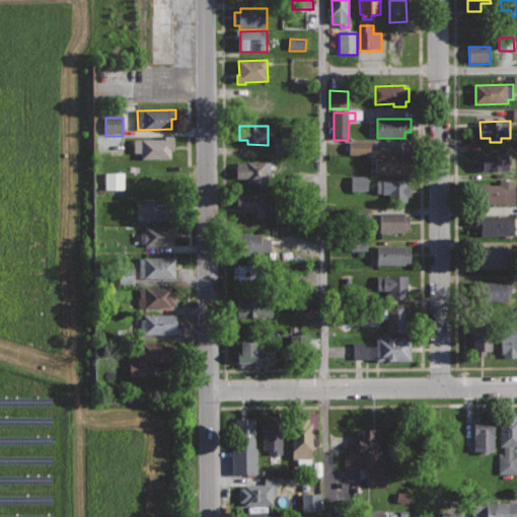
[(175,137),(165,137),(165,139),(136,140),(136,153),(143,152),(143,159),(171,159),(171,151),(175,151),(175,137)]
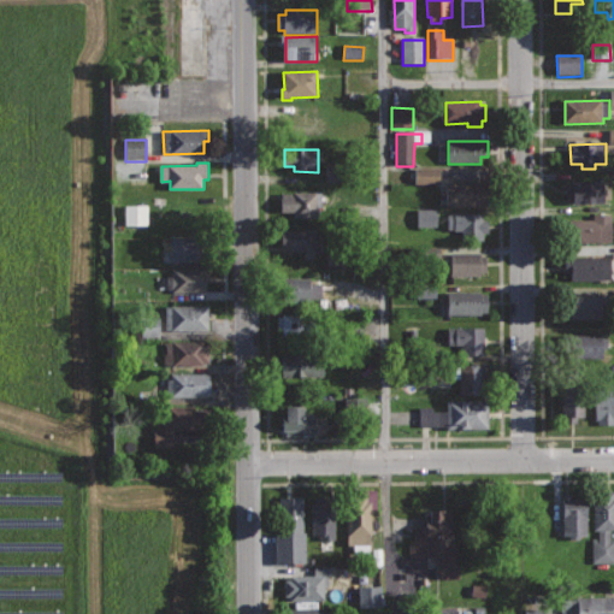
[(440,186),(440,171),(415,171),(415,187),(440,186)]
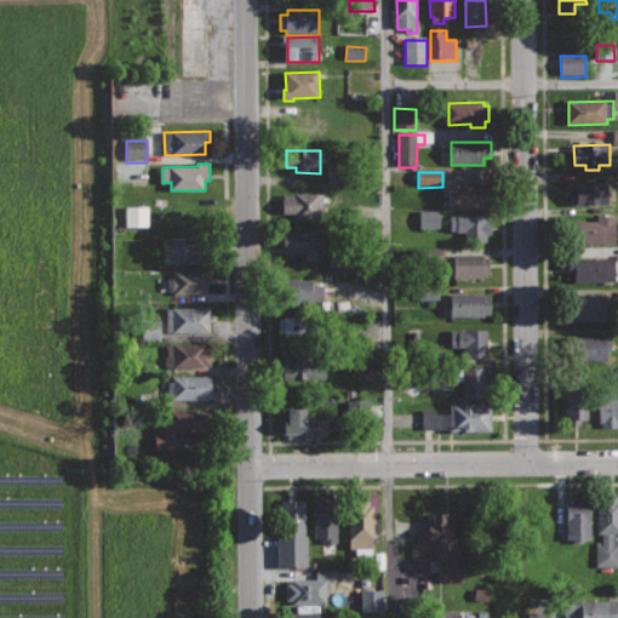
[(608,183),(571,183),(571,205),(608,205),(608,183)]
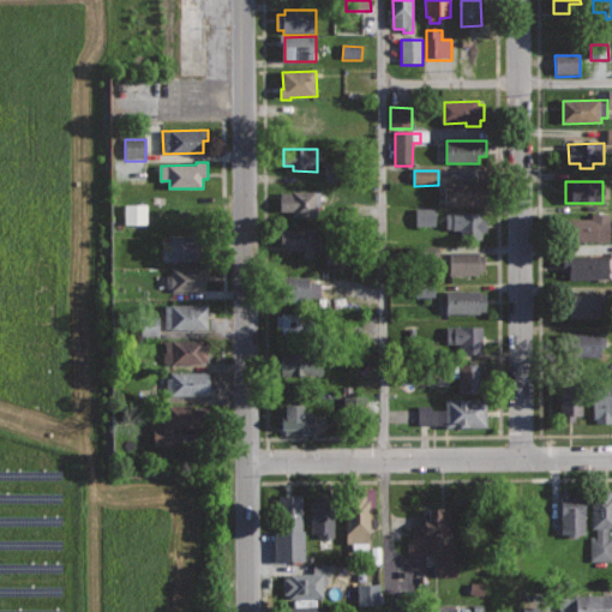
[(489,183),(447,183),(447,207),(490,207),(489,183)]
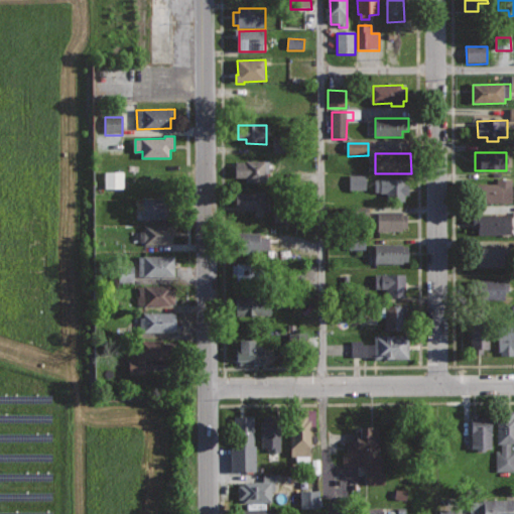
[(270,161),(237,162),(237,178),(247,178),(248,183),(267,182),(267,174),(271,174),(270,161)]
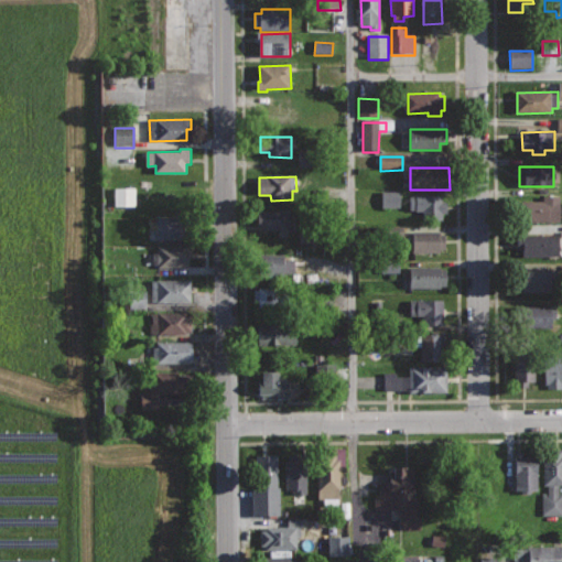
[(149,204),(170,204),(171,186),(149,185),(149,204)]
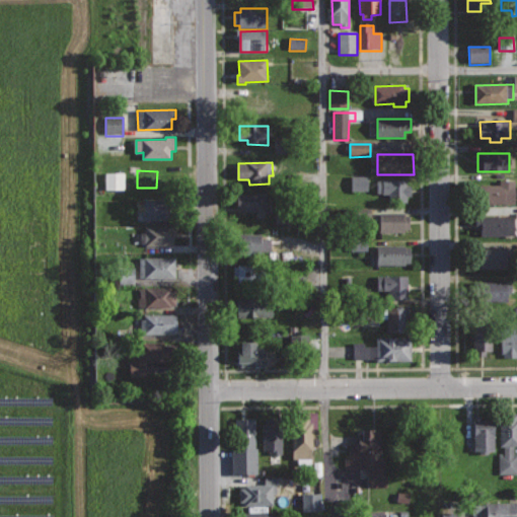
[(105,192),(124,192),(124,174),(104,174),(105,192)]
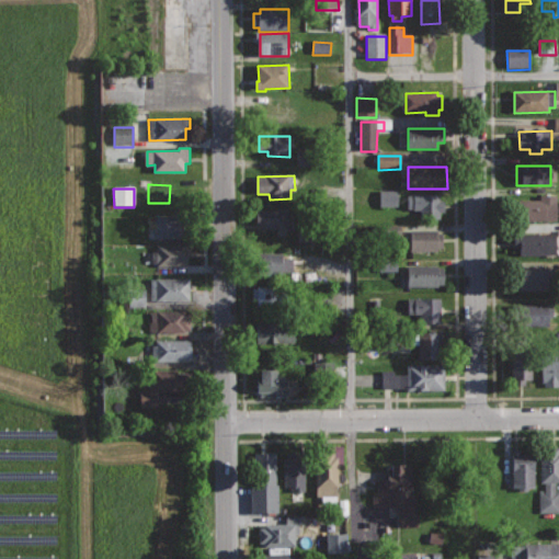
[(398,192),(380,192),(379,208),(398,208),(398,192)]
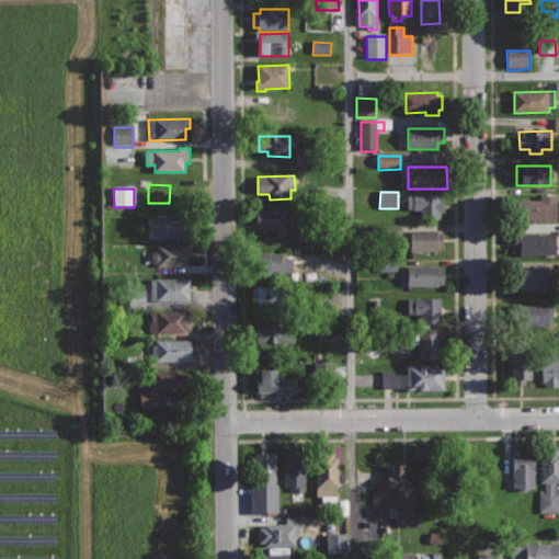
[(443,195),(409,195),(409,209),(420,209),(420,218),(442,218),(441,212),(446,212),(446,202),(443,202),(443,195)]
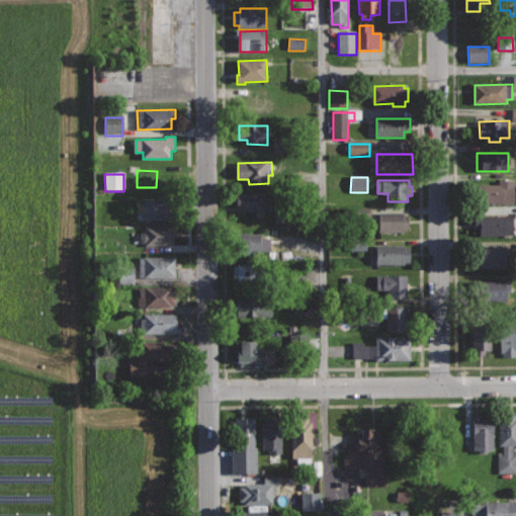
[(515,181),(501,181),(501,184),(480,185),(480,196),(485,195),(485,204),(515,203),(515,181)]
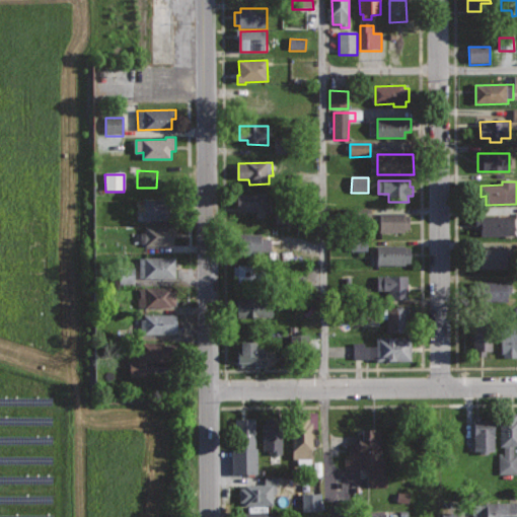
[(269,193),(257,193),(257,196),(237,196),(237,213),(274,213),(274,199),(269,199),(269,193)]
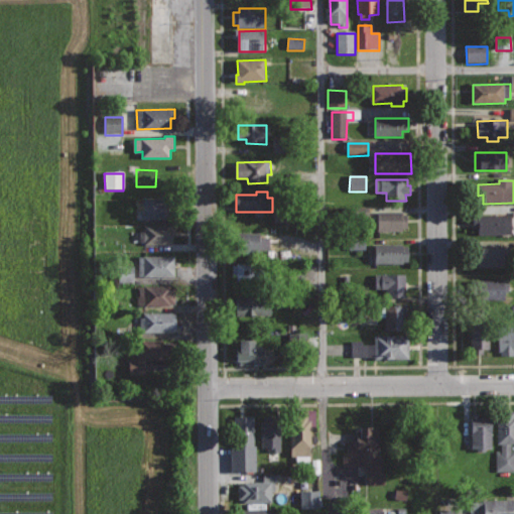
[(174,201),(145,201),(145,219),(173,219),(174,201)]
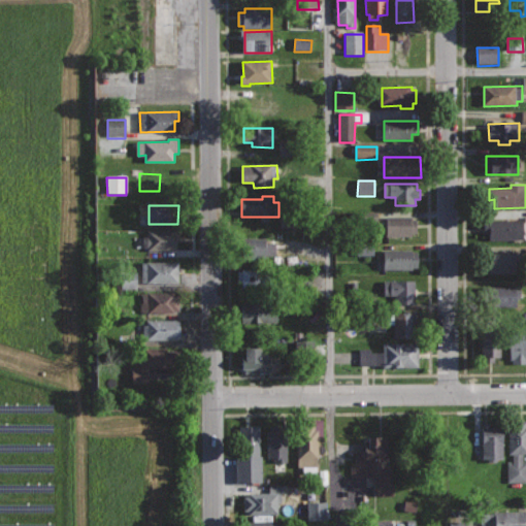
[(377,215),(362,214),(362,225),(376,226),(377,215)]
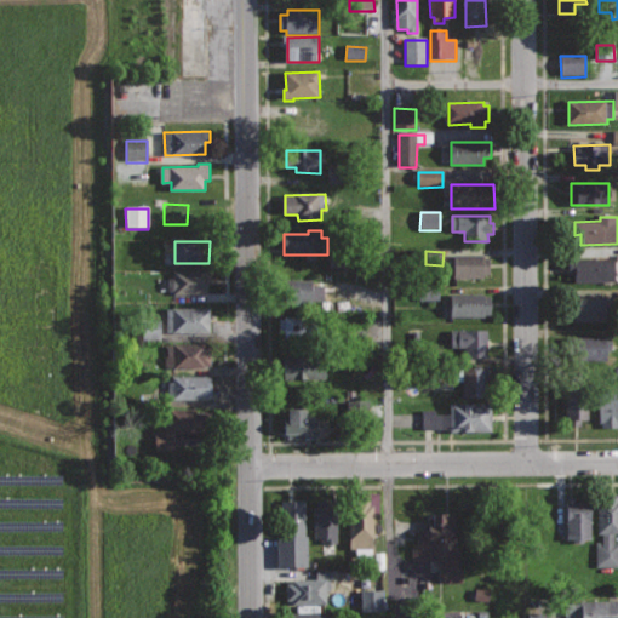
[(491,258),(486,258),(486,256),(456,256),(456,278),(486,278),(486,274),(492,274),(491,258)]
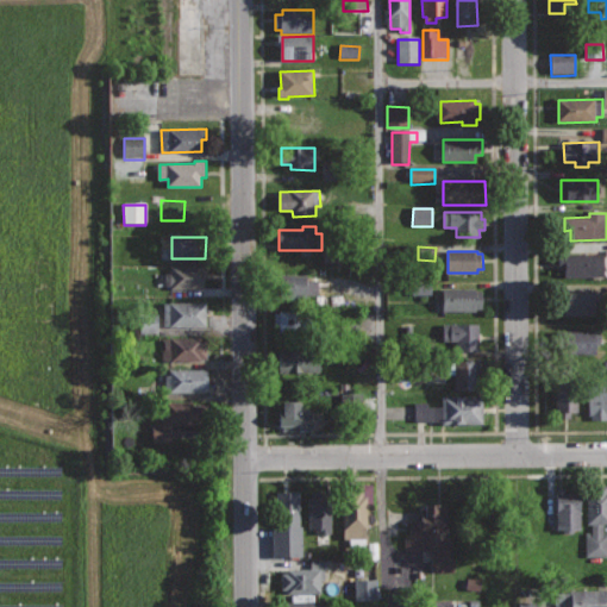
[(606,255),(559,255),(559,271),(567,271),(567,277),(606,277),(606,255)]
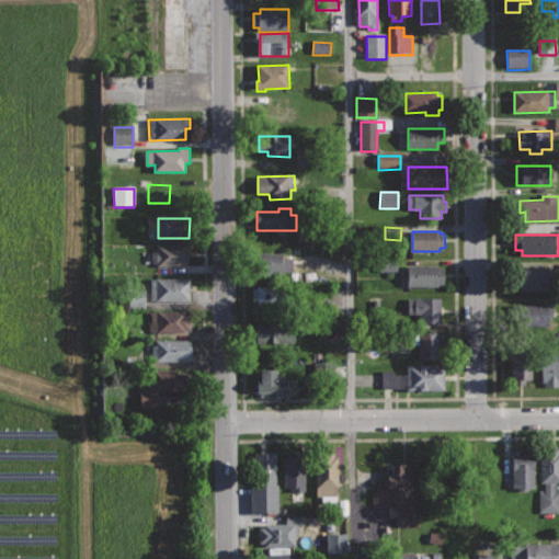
[(191,244),(158,246),(158,253),(152,253),(152,267),(186,266),(186,254),(191,254),(191,244)]
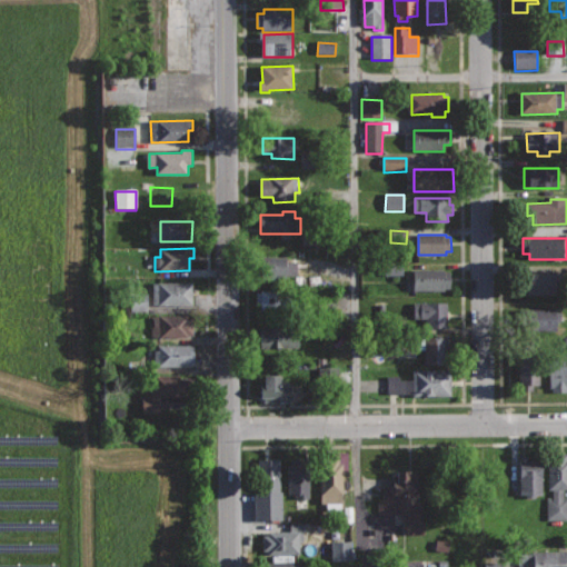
[(287,258),(259,258),(259,280),(299,280),(299,262),(287,262),(287,258)]
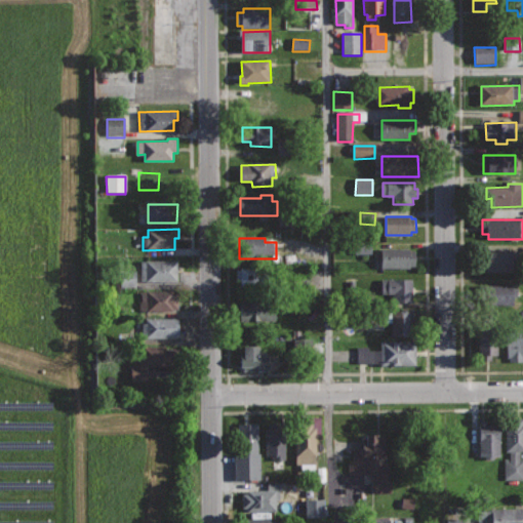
[(355,256),(371,256),(371,245),(355,246),(355,256)]
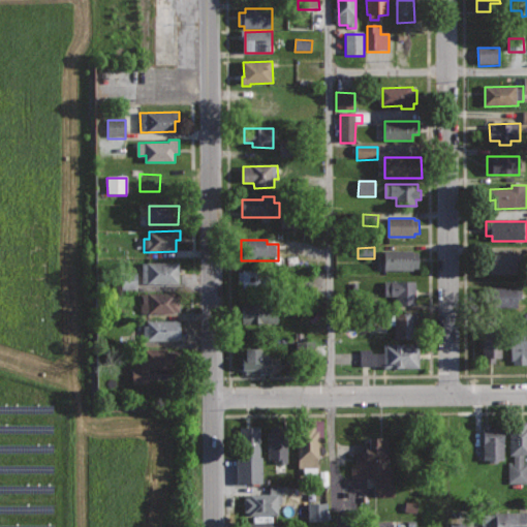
[(421,250),(384,250),(384,271),(414,272),(414,269),(421,270),(421,250)]
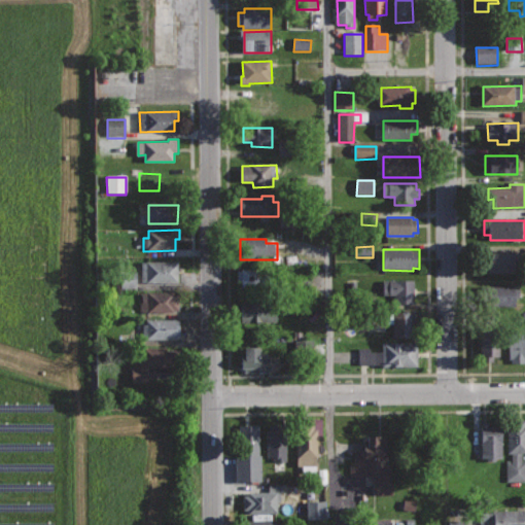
[(522,253),(489,254),(489,274),(522,274),(522,253)]
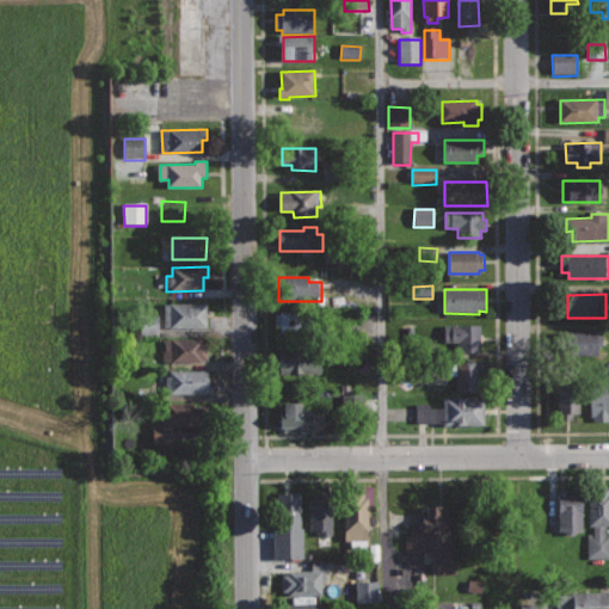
[(209,305),(166,305),(166,328),(209,328),(209,305)]
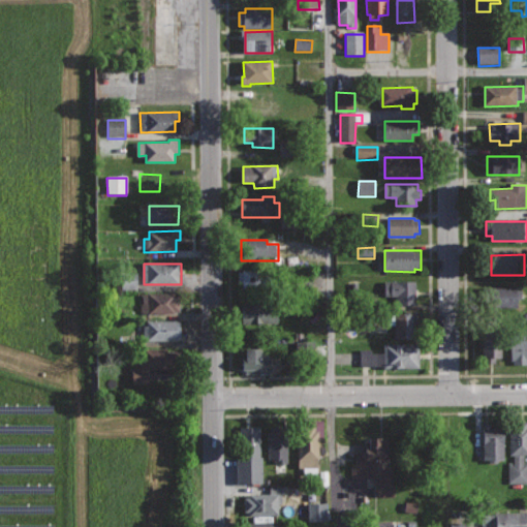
[(274,271),(239,271),(239,284),(244,284),(244,289),(273,289),(274,271)]
